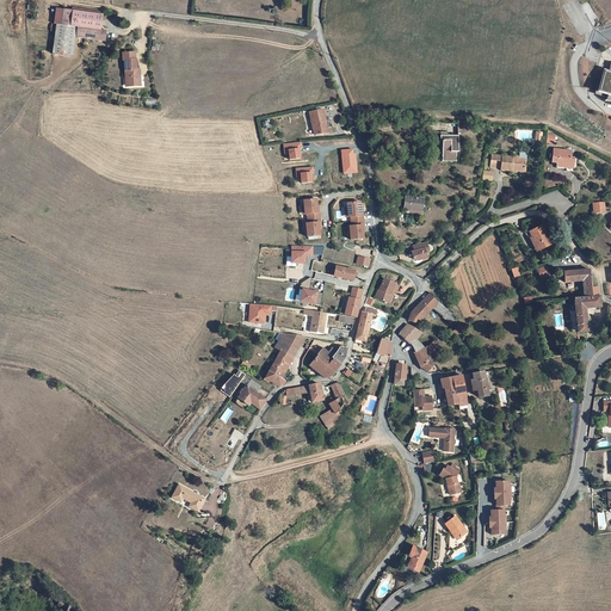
[(53,54),(73,57),(76,38),(106,42),(106,30),(102,30),(104,14),(102,14),(102,12),(72,8),(72,11),(71,26),(56,25),(55,32),(53,54)]
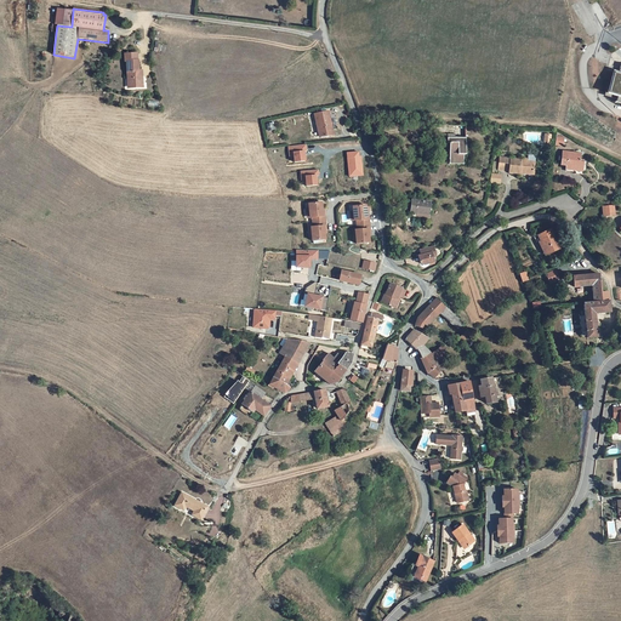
[(73,11),(57,9),(55,24),(57,26),(72,27),(73,11)]
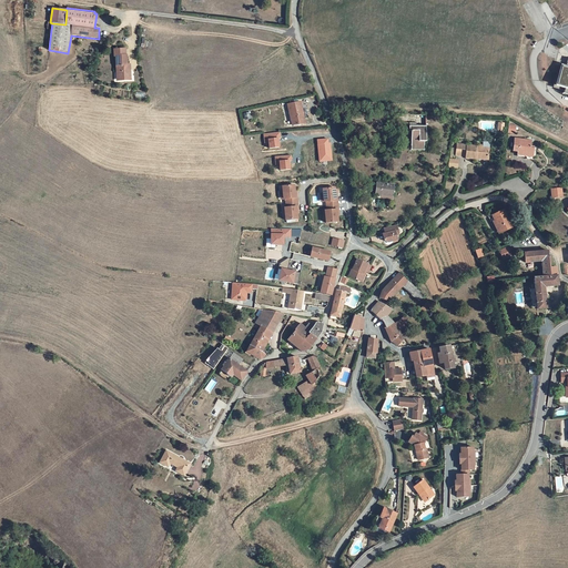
[(130,70),(127,70),(127,66),(127,56),(125,56),(125,51),(113,51),(113,57),(115,57),(117,82),(129,82),(129,77),(130,77),(130,70)]
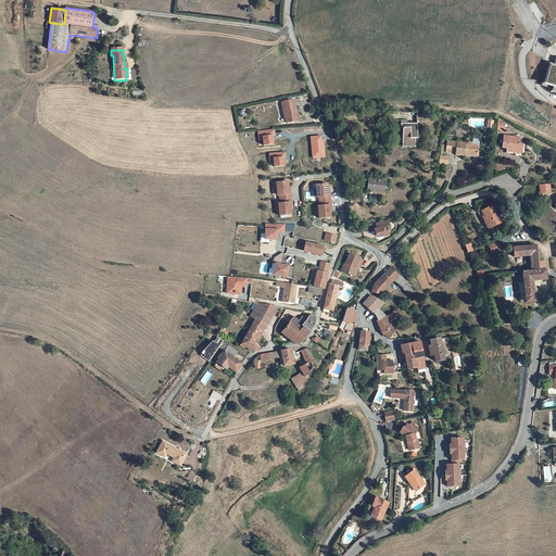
[(550,65),(544,84),(553,86),(551,91),(555,92),(555,61),(555,62),(554,66),(550,65)]
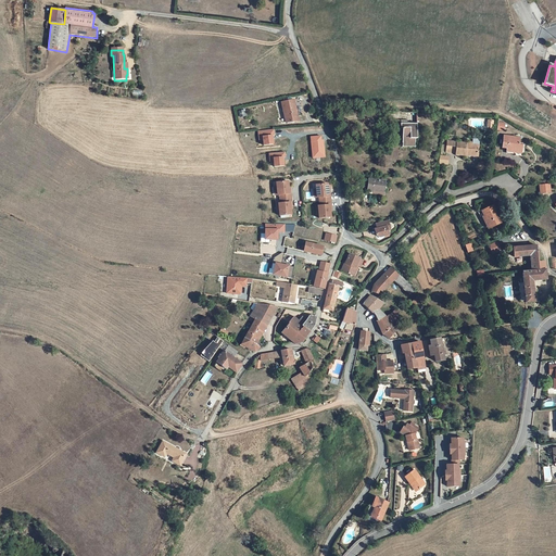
[(283,103),(290,123),(302,121),(297,99),(283,103)]
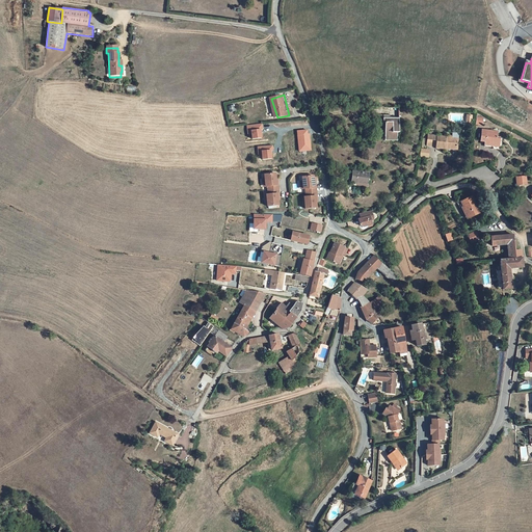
[(246,125),(247,134),(251,134),(251,138),(263,137),(262,124),(246,125)]
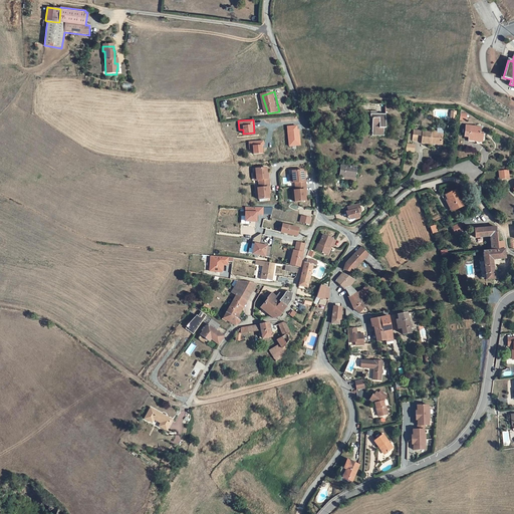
[(297,124),(287,125),(288,146),(300,146),(299,129),(297,129),(297,124)]
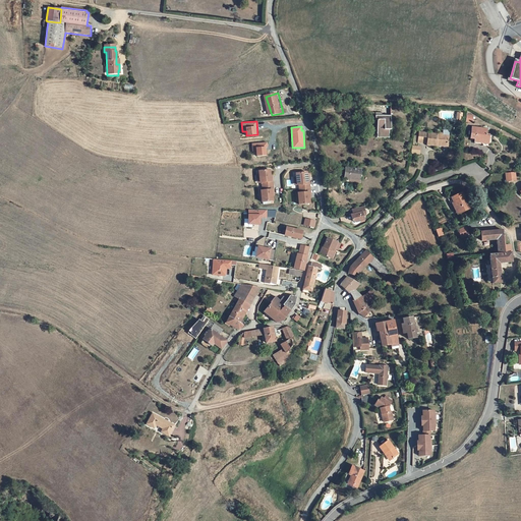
[(396,130),(383,128),(381,138),(384,139),(384,140),(397,142),(400,129),(396,128),(396,130)]
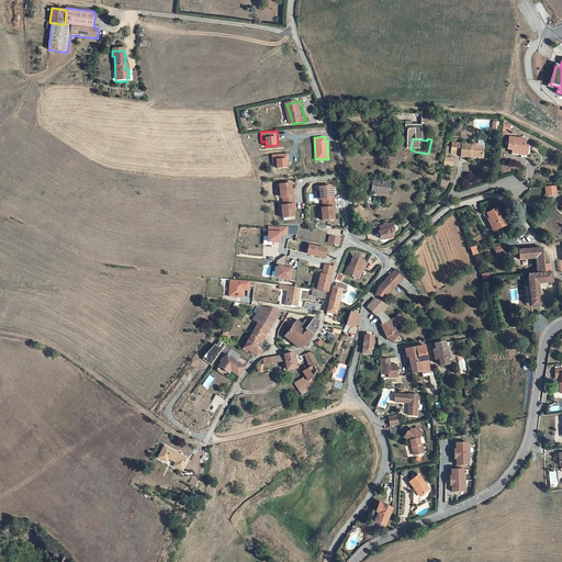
[(512,153),(527,154),(527,147),(524,147),(524,144),(525,139),(508,138),(507,149),(512,150),(512,153)]
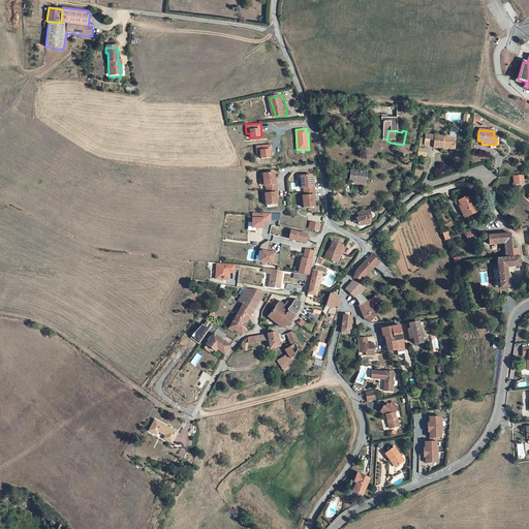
[(440,149),(441,147),(453,149),(454,138),(449,137),(449,136),(442,135),(442,137),(423,135),(422,145),(433,147),(432,148),(440,149)]
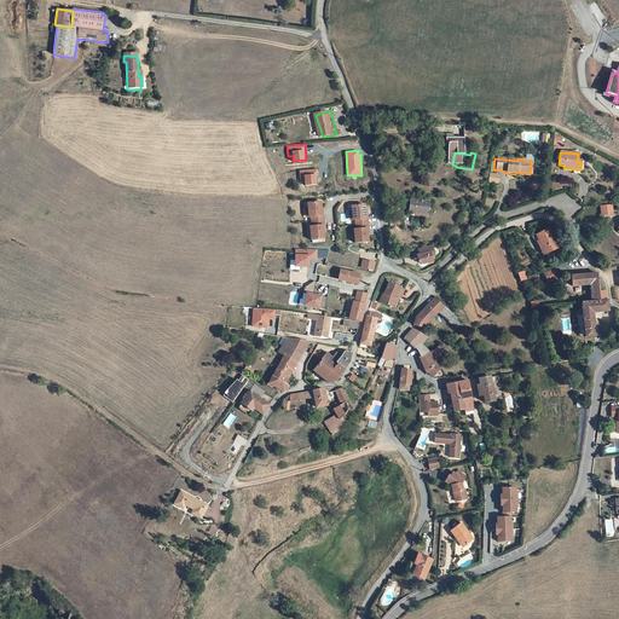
[(300,180),(304,179),(305,185),(318,184),(317,169),(299,169),(300,180)]
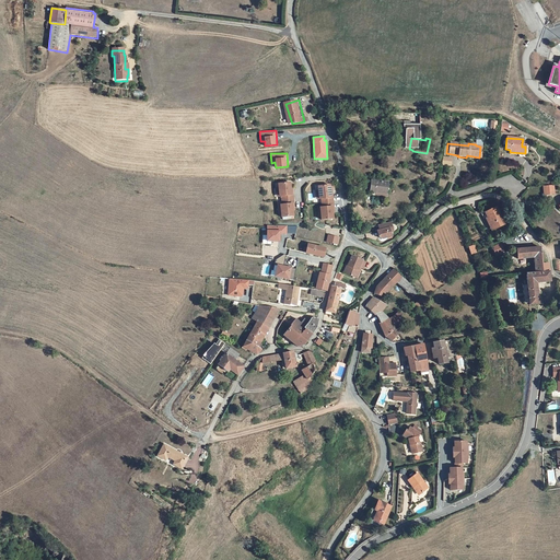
[(387,183),(371,181),(370,193),(375,194),(376,190),(386,191),(387,183)]
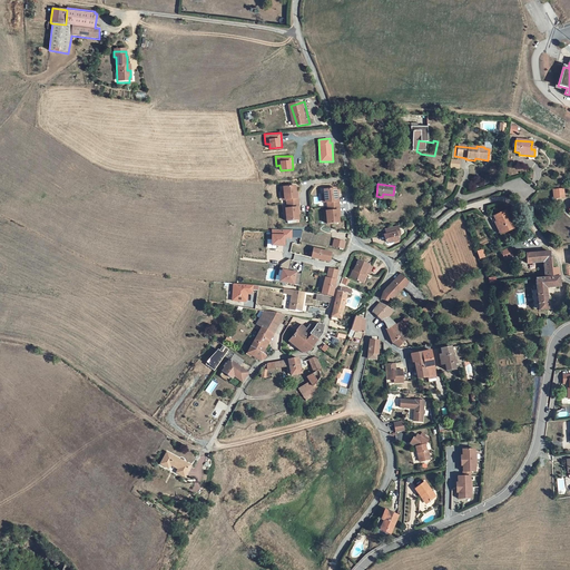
[(285,200),(286,205),(297,204),(297,199),(295,199),(295,194),(294,187),(283,188),(283,192),(284,200),(285,200)]
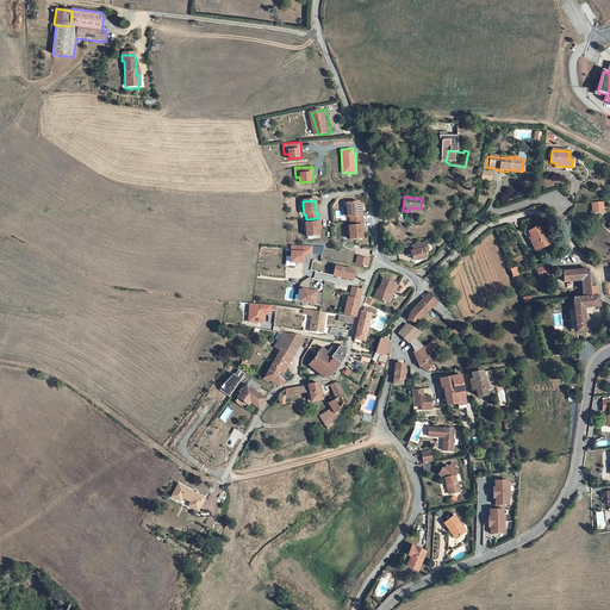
[(603,211),(602,201),(591,203),(592,211),(603,211)]
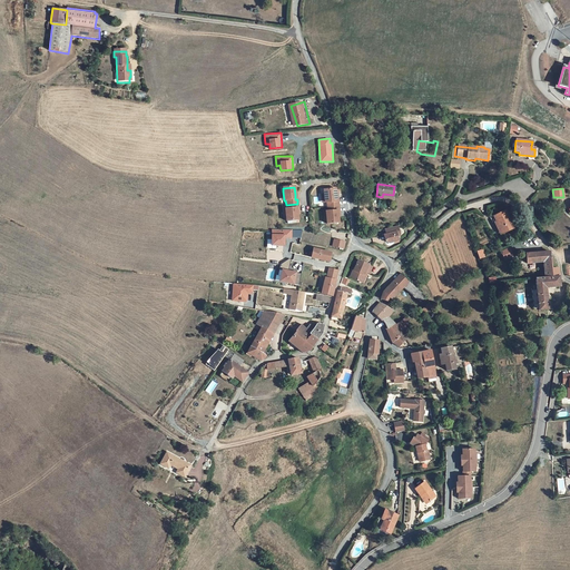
[(323,195),(324,204),(326,204),(326,208),(338,207),(337,203),(336,203),(335,196),(335,190),(323,192),(323,195)]
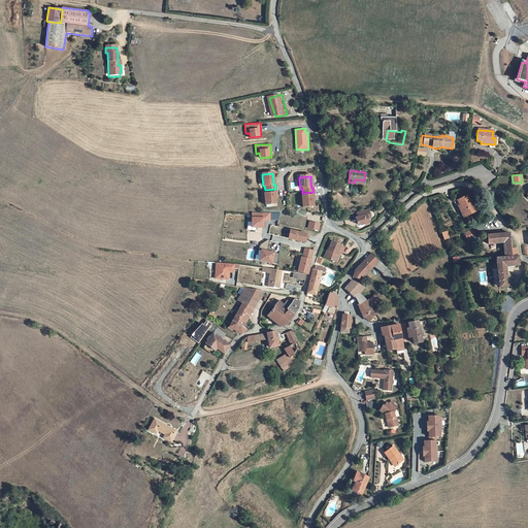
[(264,202),(265,206),(275,205),(275,199),(274,193),(276,193),(275,189),(265,190),(265,194),(263,194),(264,202)]
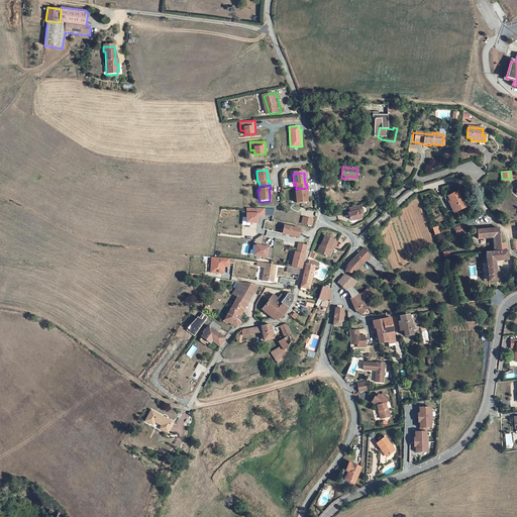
[(296,204),(307,203),(306,198),(306,192),(307,192),(307,188),(296,189),(297,193),(295,193),(296,201),(296,204)]
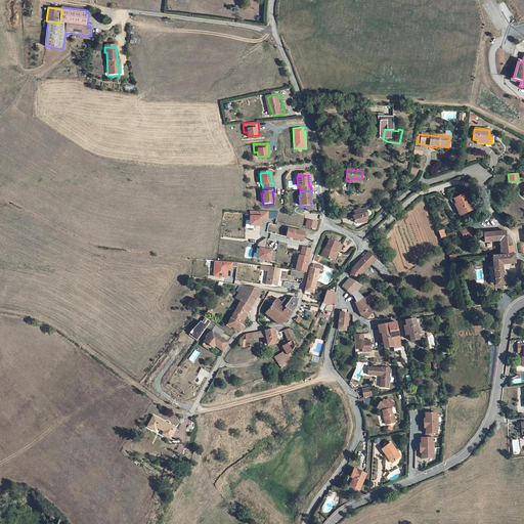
[(470,202),(467,193),(454,199),(456,204),(457,204),(462,214),(472,211),(469,202),(470,202)]
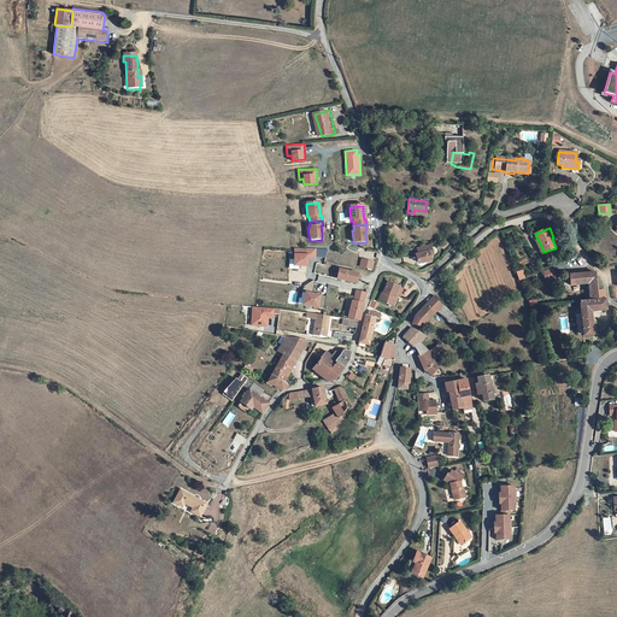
[(433,253),(430,242),(416,247),(417,253),(415,254),(417,260),(422,262),(432,260),(430,256),(433,253)]
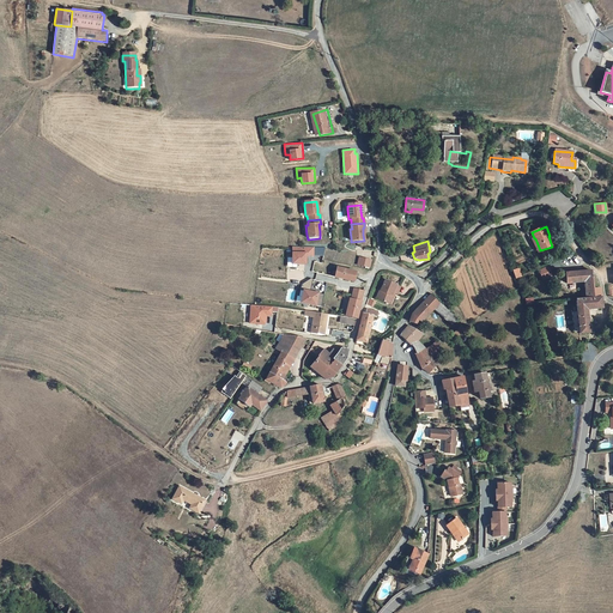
[(325,255),(325,247),(292,247),(291,263),(286,263),(286,267),(297,267),(297,263),(307,263),(308,255),(325,255)]
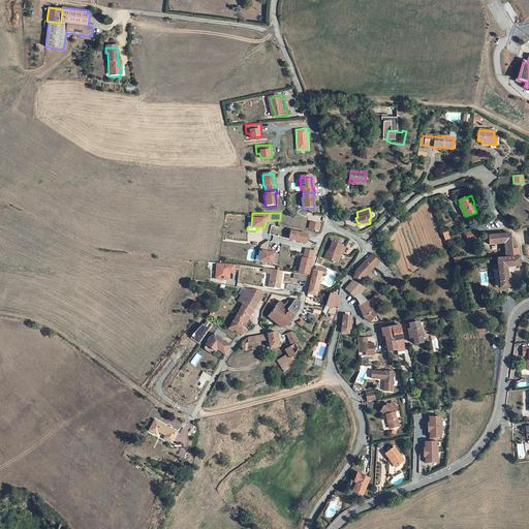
[(308,228),(319,230),(321,223),(310,221),(308,228)]
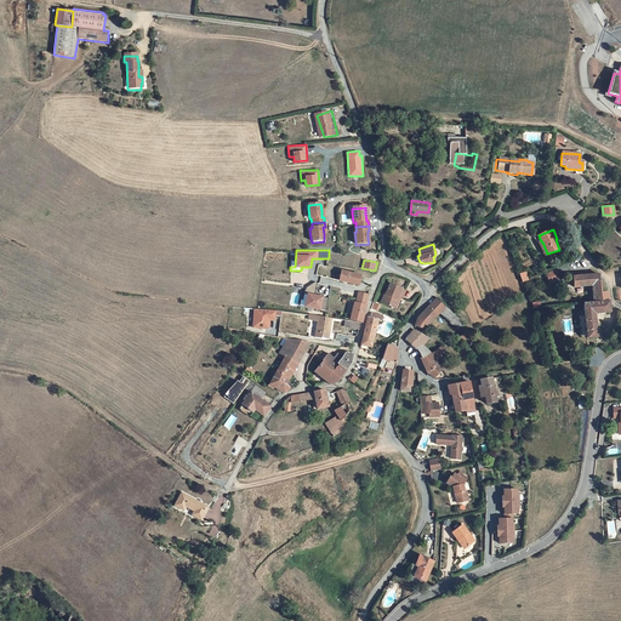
[(360,277),(341,272),(339,280),(358,285),(360,277)]
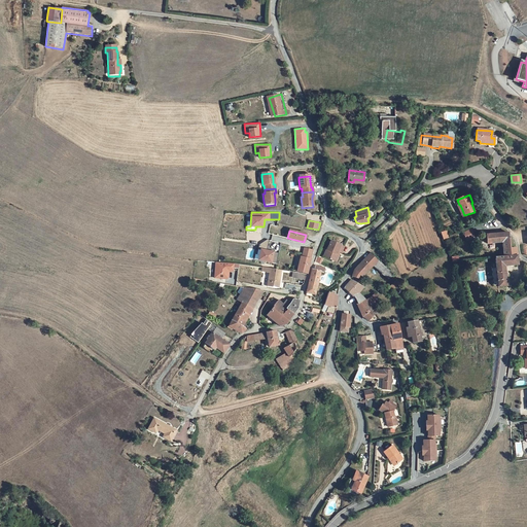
[(486,243),(502,242),(508,241),(507,232),(492,234),(486,235),(486,243)]
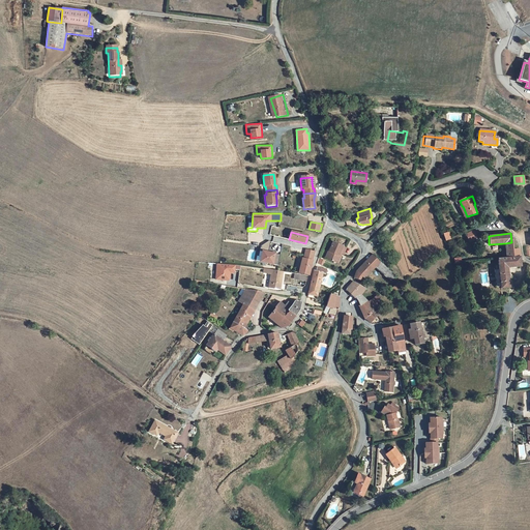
[(325,259),(334,263),(337,256),(340,257),(342,254),(344,255),(346,248),(343,247),(344,246),(333,242),(329,252),(328,251),(325,259)]
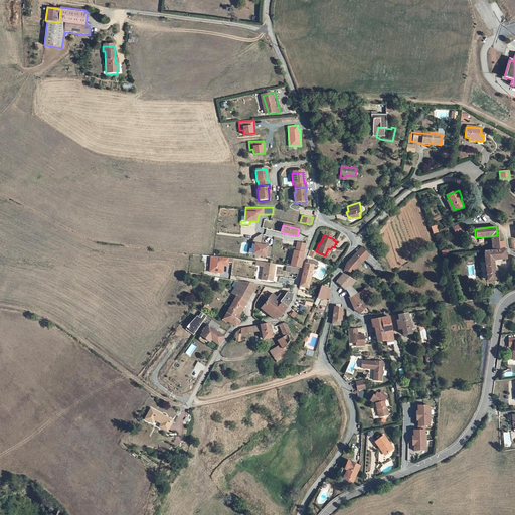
[(486,278),(487,280),(494,279),(492,261),(505,259),(504,242),(498,242),(497,235),(491,236),(492,250),(484,251),(484,252),(485,262),(480,262),(482,279),(486,278)]
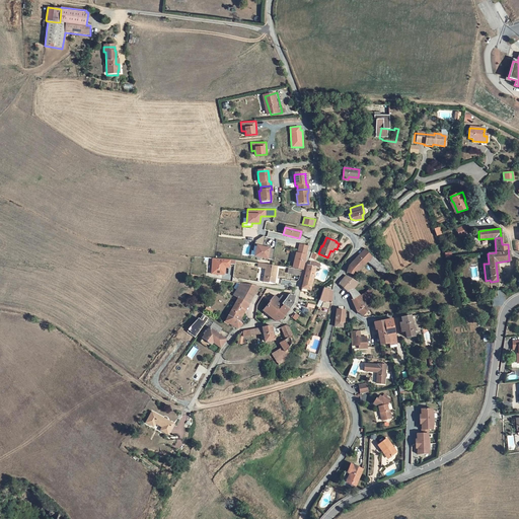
[(254,243),(251,254),(268,258),(271,247),(254,243)]
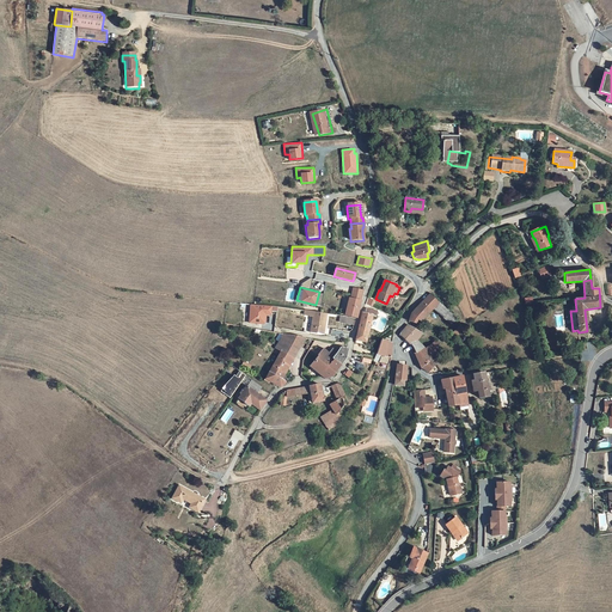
[(433,310),(439,303),(429,294),(415,308),(409,322),(416,324),(418,322),(421,324),(433,310)]
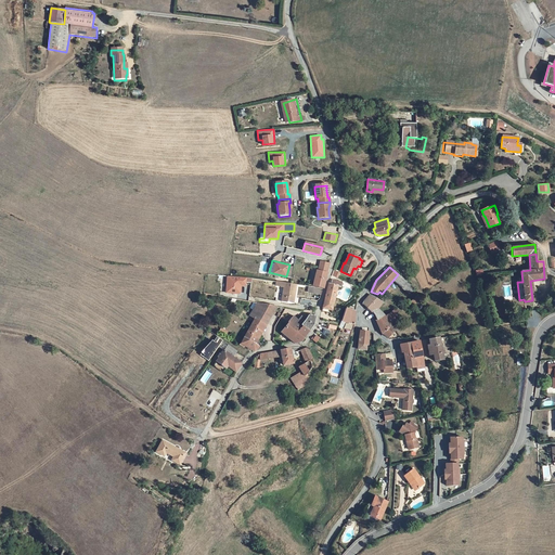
[(312,286),(322,289),(326,273),(321,272),(317,271),(312,286)]
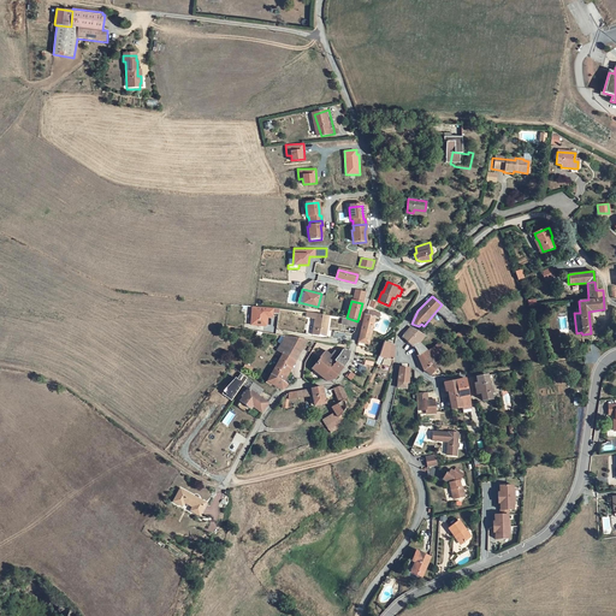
[(445,320),(451,313),(442,304),(436,312),(445,320)]
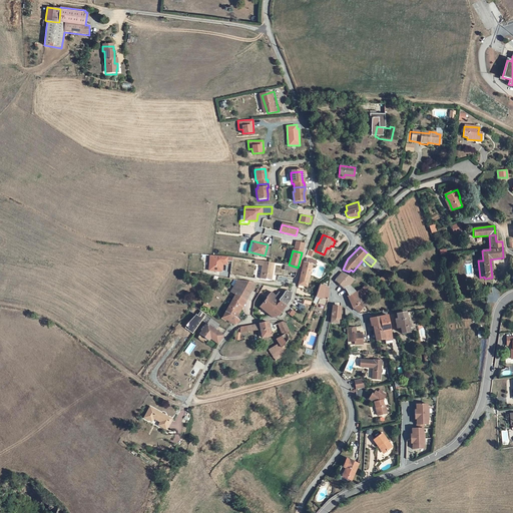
[(209,254),(208,271),(222,272),(223,265),(227,265),(228,261),(232,261),(232,257),(209,254)]
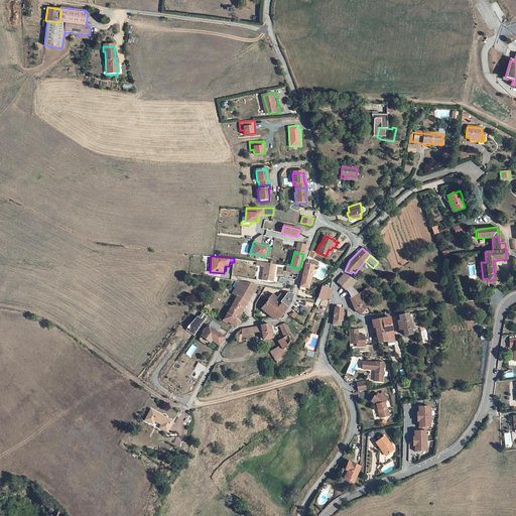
[(299,287),(299,289),(305,290),(305,288),(308,289),(313,266),(316,267),(317,262),(308,260),(307,264),(305,264),(299,287)]
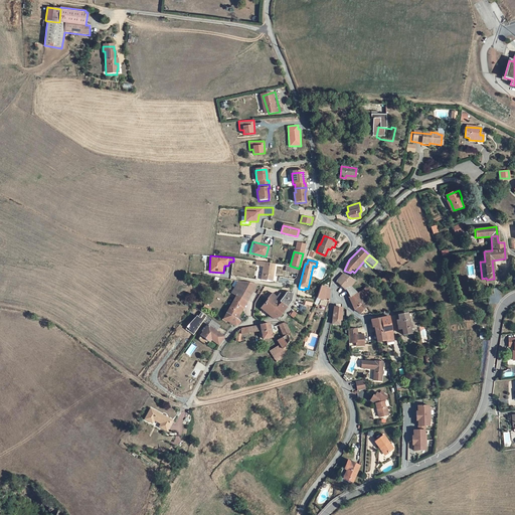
[(269,283),(274,264),(263,263),(261,263),(261,267),(262,267),(259,280),(269,283)]
